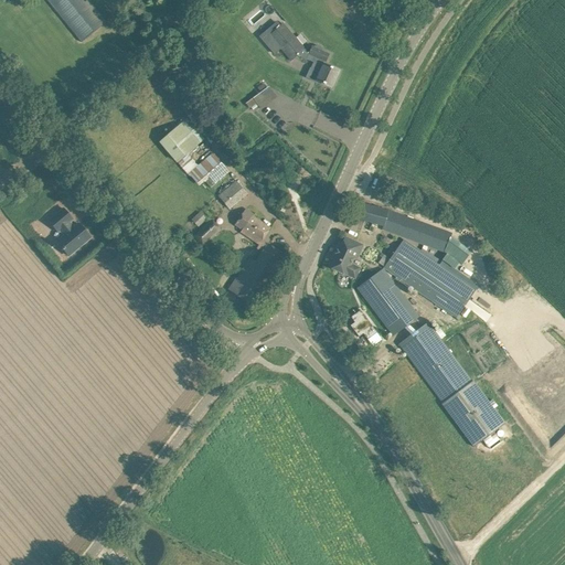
[(45,0),(81,43),(106,22),(88,0),(45,0)]
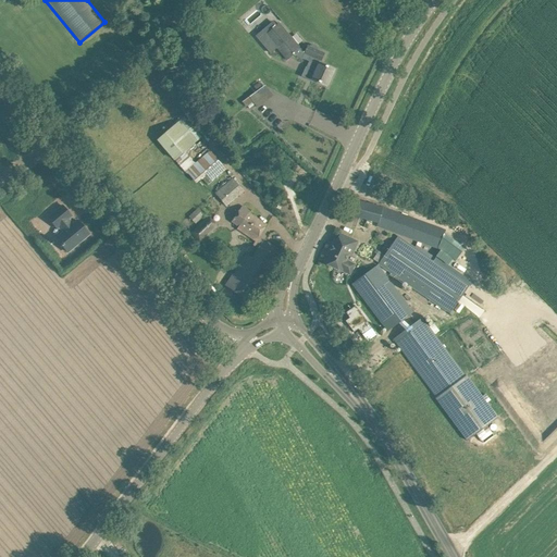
[(276,49),(287,61),(295,54),(309,62),(307,67),(316,71),(312,81),(326,87),(334,70),(320,64),(324,54),(318,51),(318,50),(317,49),(317,48),(316,47),(314,47),(314,46),(313,46),(312,46),(311,46),(310,47),(309,47),(307,47),(306,51),(300,49),(280,24),(277,26),(274,23),(258,36),(271,52),(276,49)]
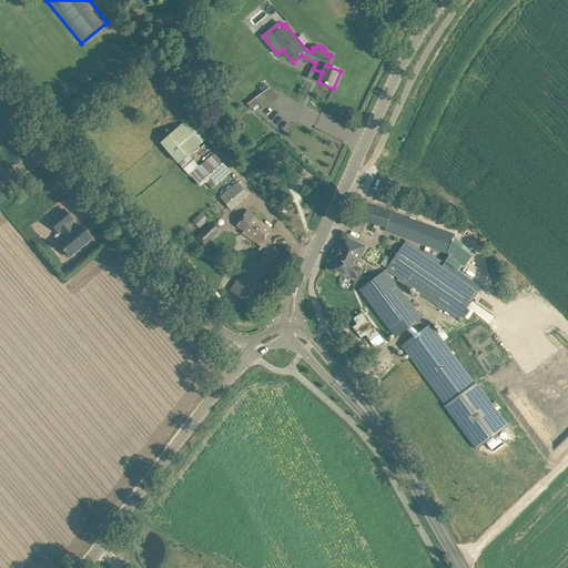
[(272,88),(245,101),(251,111),(277,99),(272,88)]
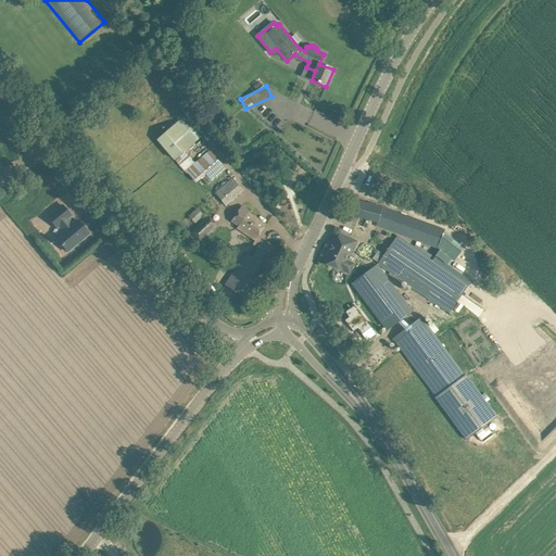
[(201,138),(184,117),(156,140),(177,162),(196,147),(193,143),(201,138)]
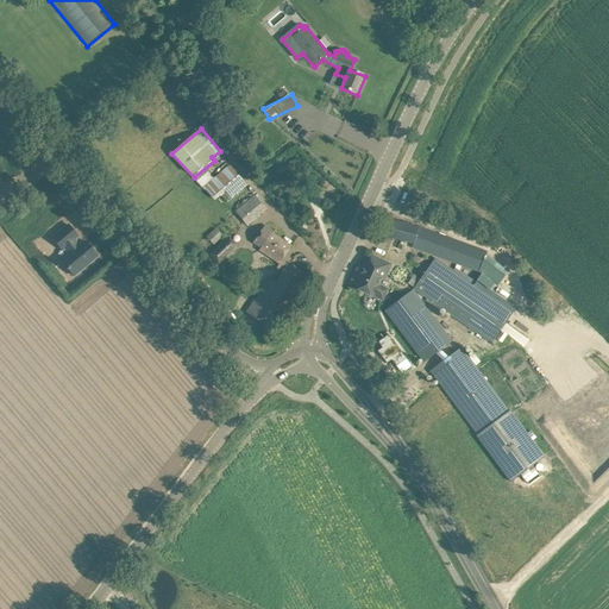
[(240,177),(230,165),(206,187),(218,199),(240,177)]
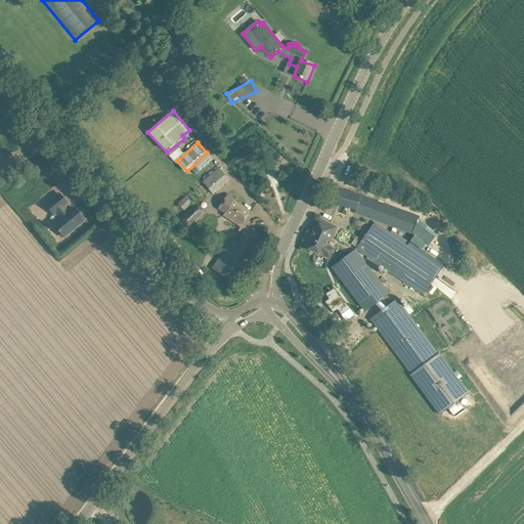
[(229,181),(219,169),(203,182),(213,194),(229,181)]
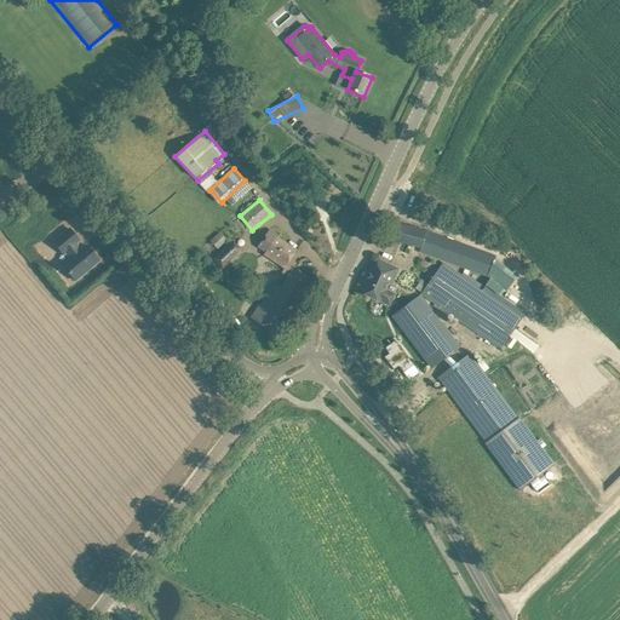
[(428,233),(397,224),(386,220),(380,236),(420,250),(419,254),(464,269),(461,276),(445,263),(423,293),(428,297),(424,300),(420,296),(391,316),(431,369),(459,348),(441,323),(451,314),(501,350),(517,328),(522,332),(529,321),(505,305),(506,303),(486,288),(484,291),(477,286),(480,283),(469,276),(470,271),(489,277),(491,275),(494,276),(498,268),(493,267),(497,256),(428,233)]
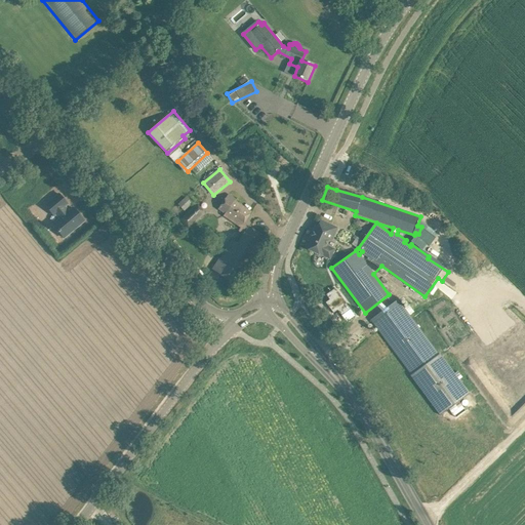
[(59,219),(52,225),(65,238),(84,221),(73,208),(69,211),(65,207),(68,204),(58,194),(45,205),(54,215),(55,214),(59,219)]
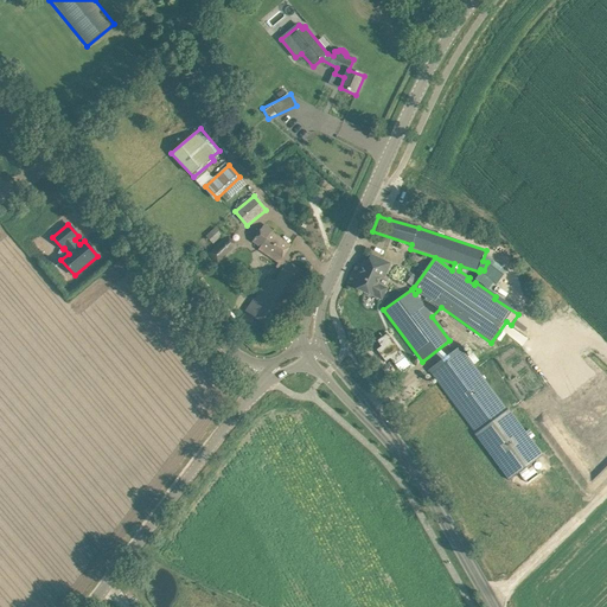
[(264,225),(251,242),(260,248),(259,250),(279,263),(291,246),(281,238),(273,232),(274,231),(264,225)]
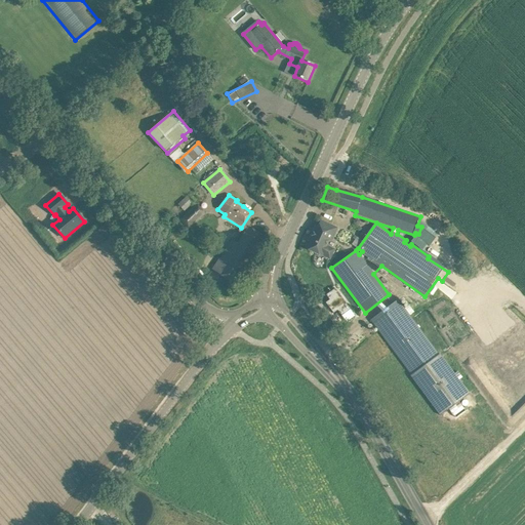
[(177,204),(184,210),(192,202),(186,196),(177,204)]
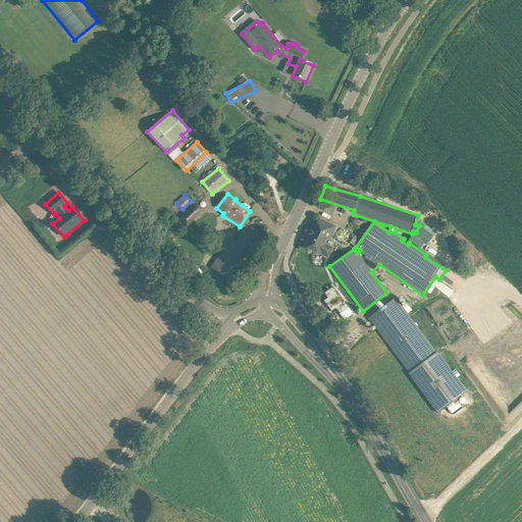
[(204,213),(204,210),(199,205),(197,204),(180,219),(189,228),(204,213)]
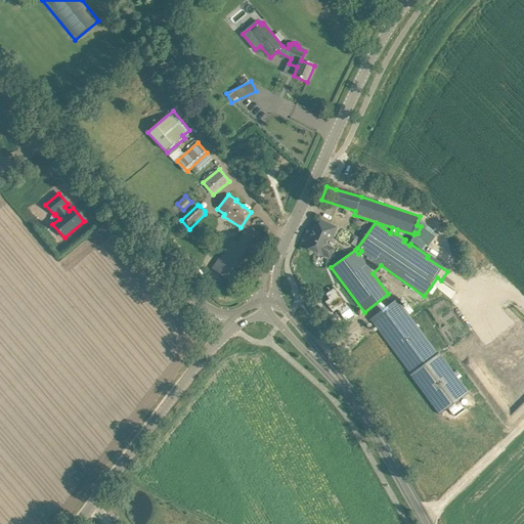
[(325,234),(330,225),(320,220),(320,221),(318,227),(315,226),(305,248),(320,255),(330,259),(335,249),(325,245),(330,236),(325,234)]
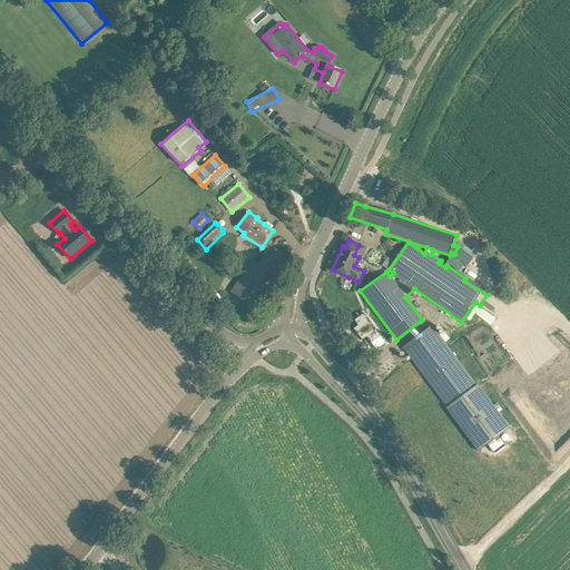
[(254,308),(288,258),(271,246),(258,264),(253,261),(237,284),(231,293),(254,308)]
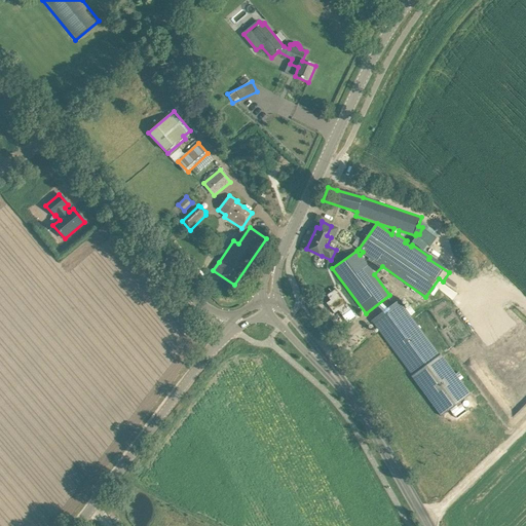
[(331,300),(327,303),(334,313),(338,311),(342,316),(350,309),(335,289),(327,296),(331,300)]
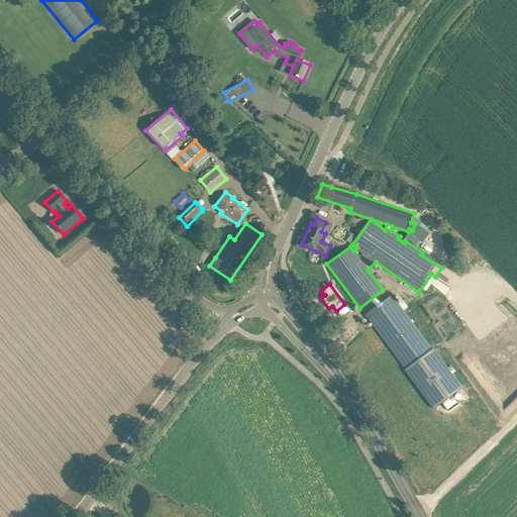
[(460,389),(432,350),(392,296),(366,315),(406,370),(434,409),(442,403),(448,412),(457,405),(453,400),(457,397),(454,394),(460,389)]
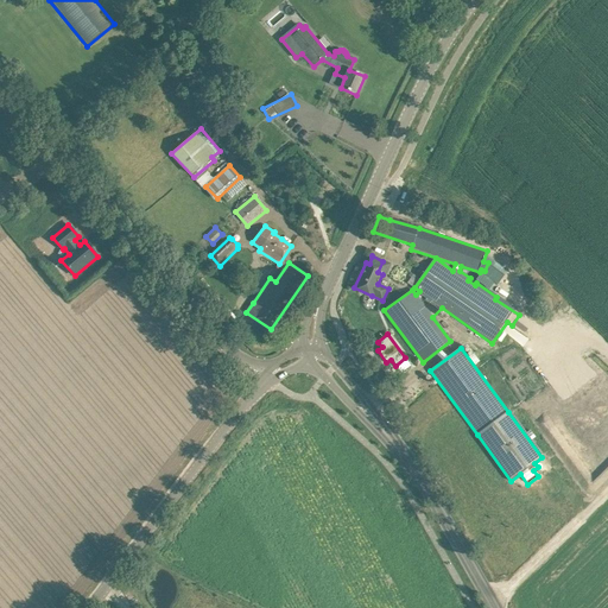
[(534,401),(527,405),(539,425),(545,422),(534,401)]
